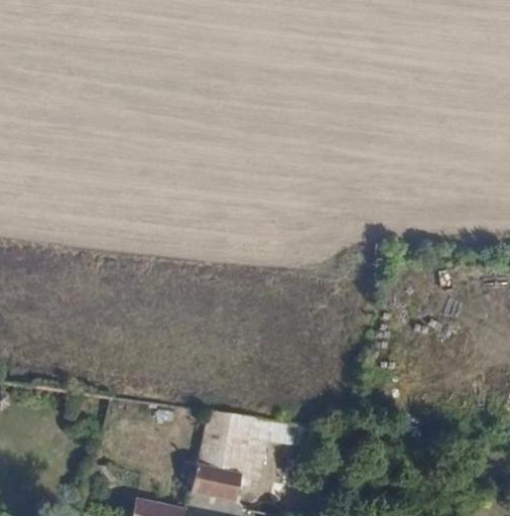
[(292,423),(211,410),(202,450),(245,462),(241,478),(260,482),(270,440),(289,443),(292,423)]
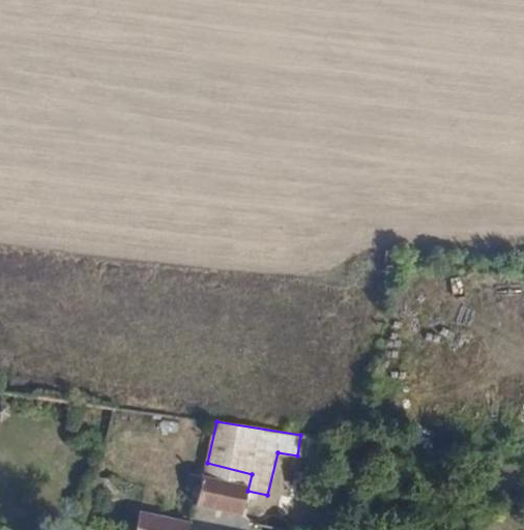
[(318,437),(300,435),(297,455),(314,458),(318,437)]
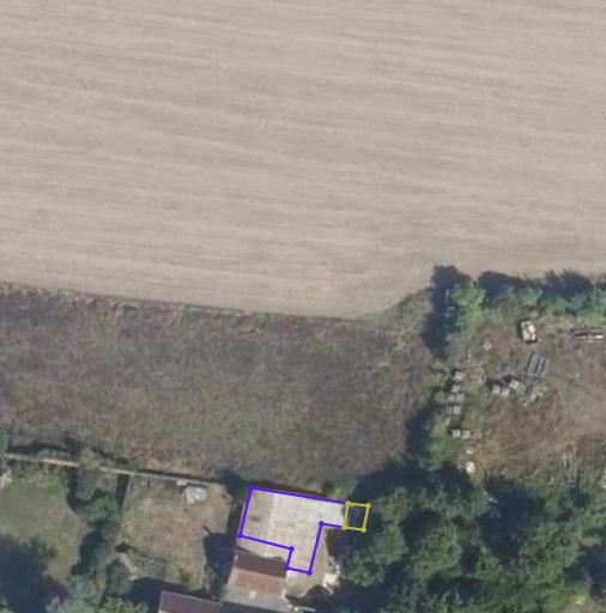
[(291,548),(240,535),(236,550),(222,546),(217,562),(218,564),(222,566),(230,568),(228,581),(228,584),(280,594),(286,568),(291,548)]
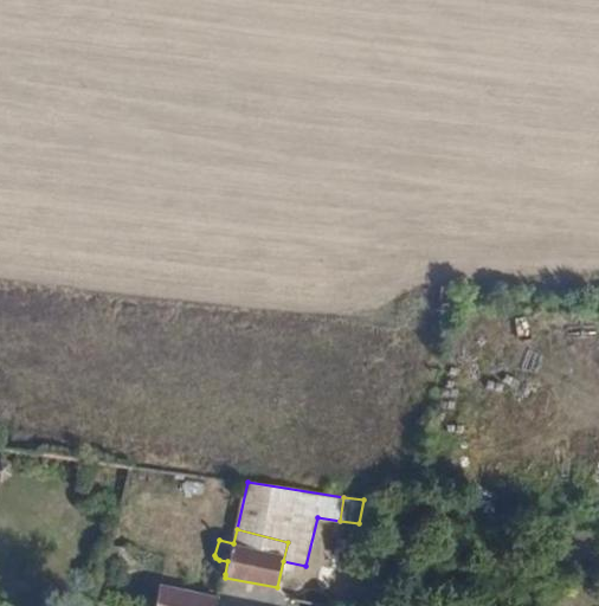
[(128,548),(115,545),(111,561),(124,563),(128,548)]
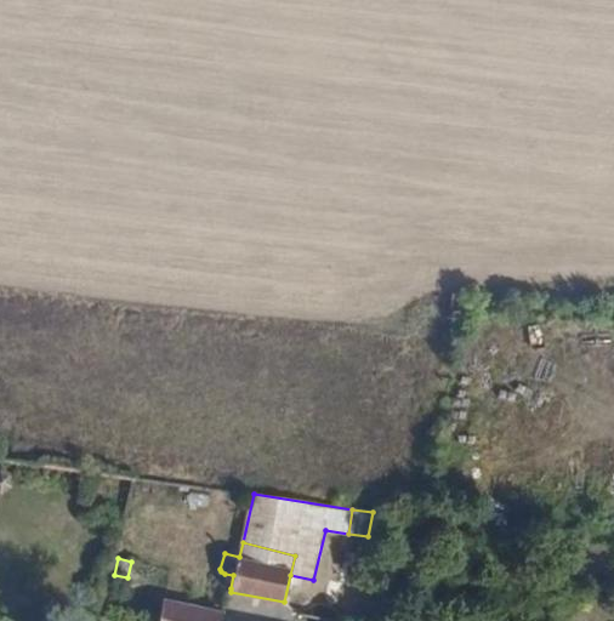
[(168,598),(160,620),(223,620),(227,611),(168,598)]
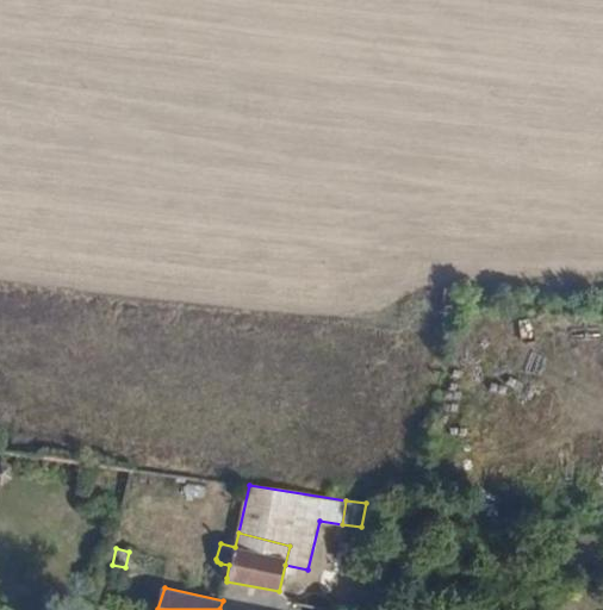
All buildings are outlined.
